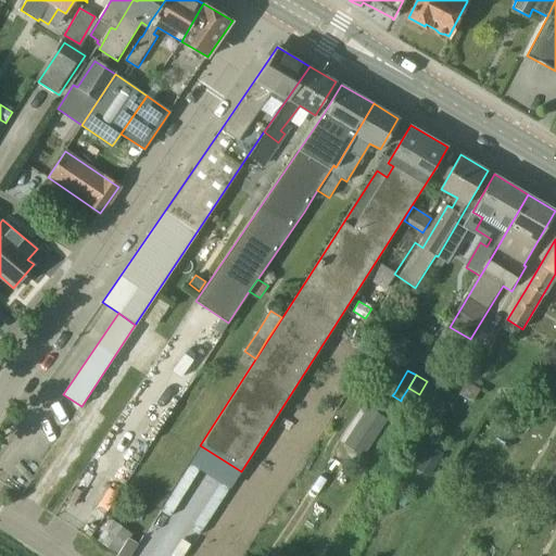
[(468,381),(459,395),(471,403),(480,389),(468,381)]
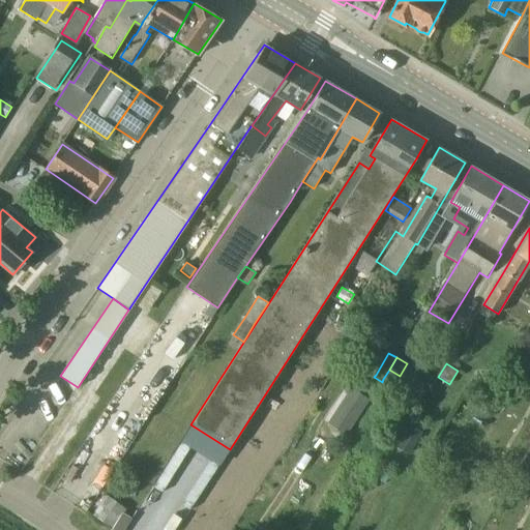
[(347,432),(370,395),(350,382),(326,418),(347,432)]
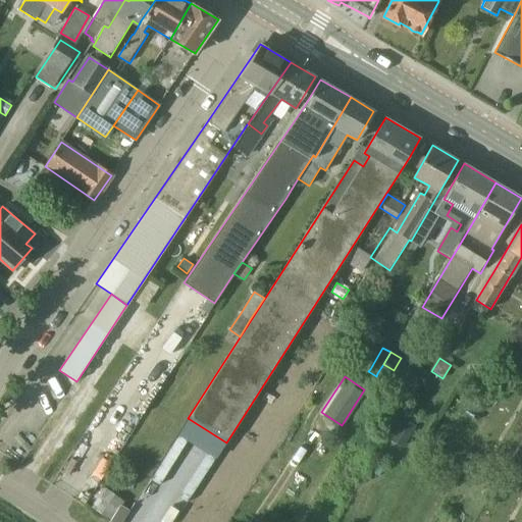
[(416,425),(403,417),(389,439),(403,448),(416,425)]
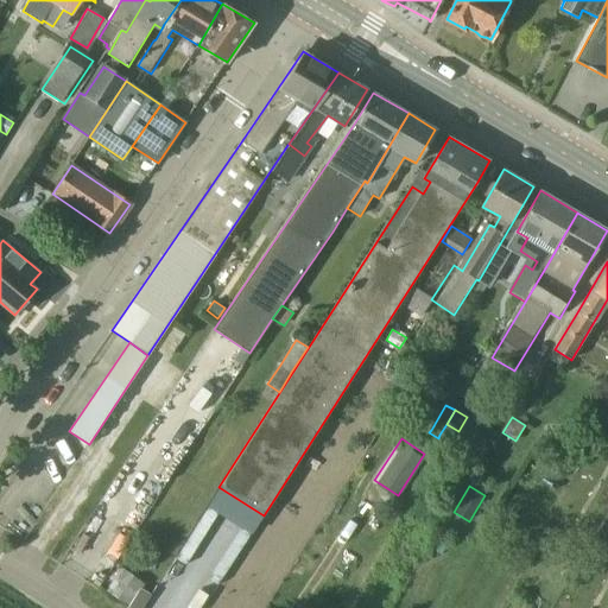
[(607,507),(593,533),(607,542),(607,507)]
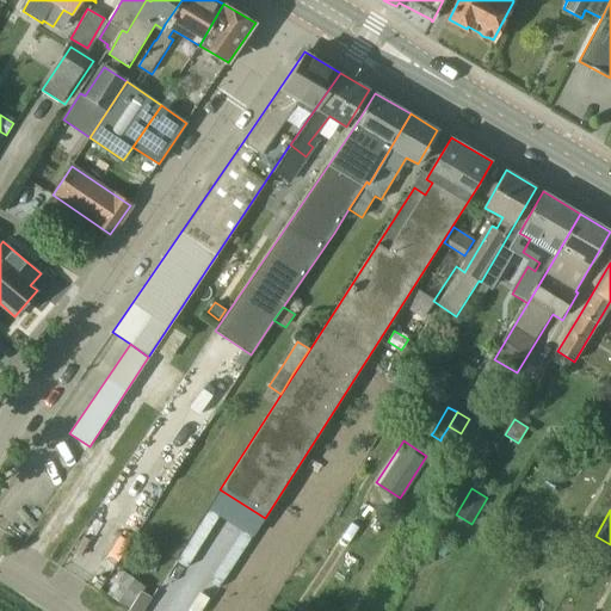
[(123,571),(106,593),(128,609),(129,610),(141,591),(143,592),(146,587),(123,571)]
